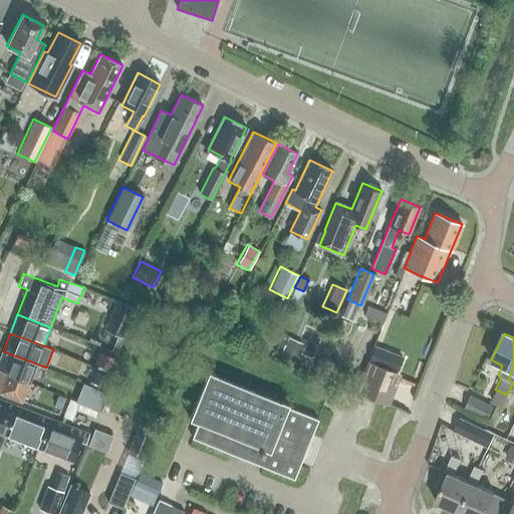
[(302,343),(288,337),(280,356),(294,362),(302,343)]
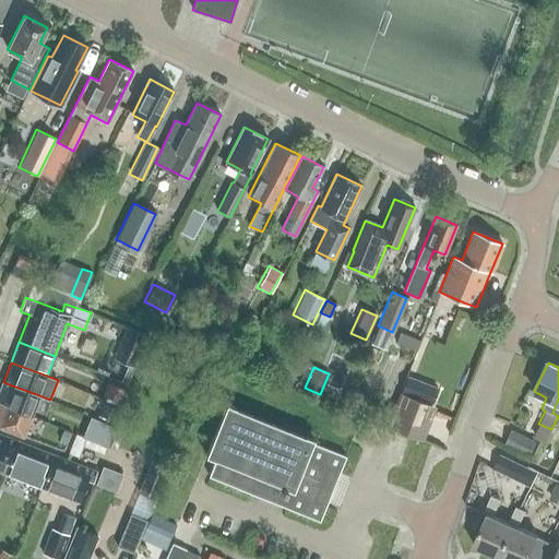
[(0,403),(32,416),(39,395),(3,382),(0,391),(0,403)]
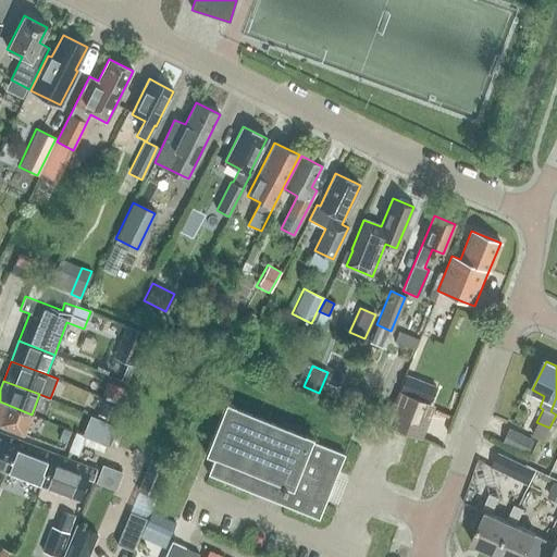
[(124,388),(107,381),(101,395),(119,401),(124,388)]
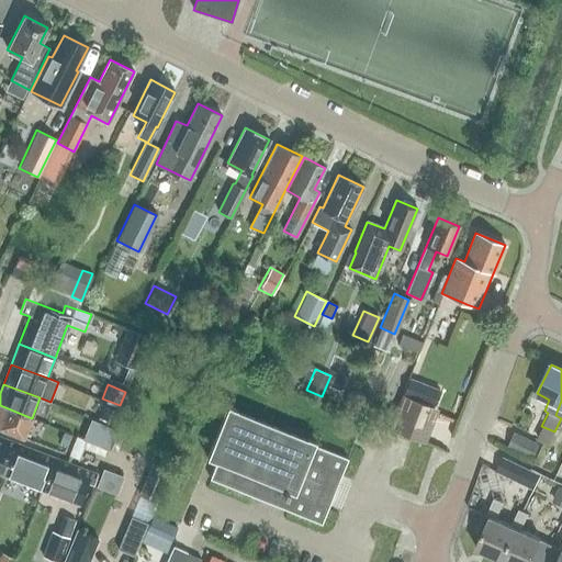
[(427,384),(419,403),(434,408),(440,390),(427,384)]
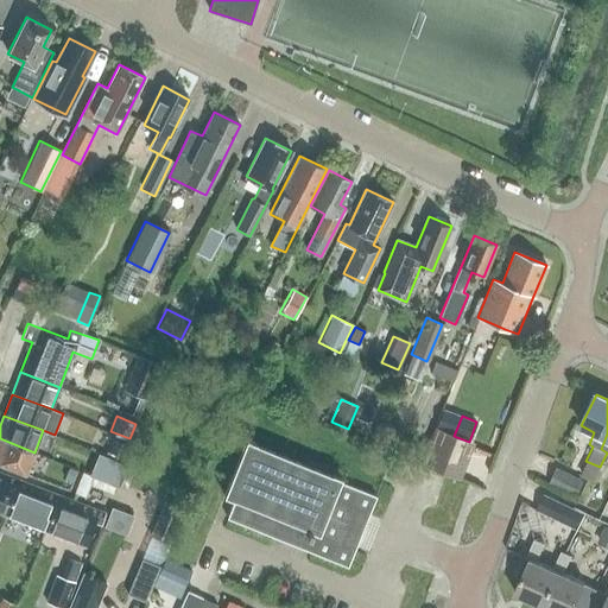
[(434,430),(420,462),(456,476),(468,444),(434,430)]
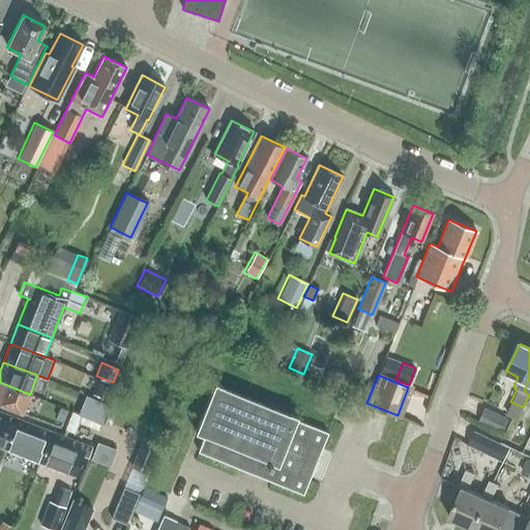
[(112,387),(96,381),(91,394),(107,401),(112,387)]
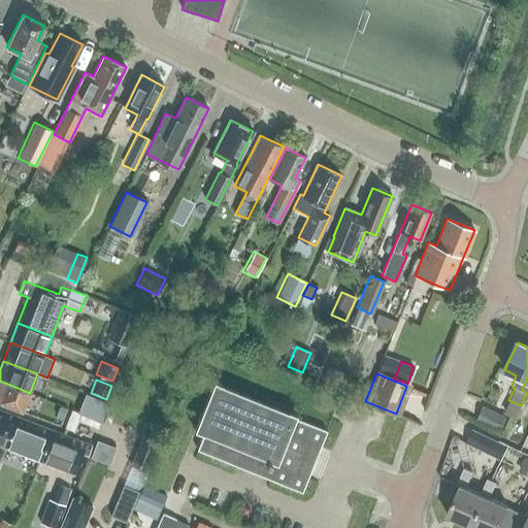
[(0,403),(22,413),(30,393),(0,381),(0,403)]
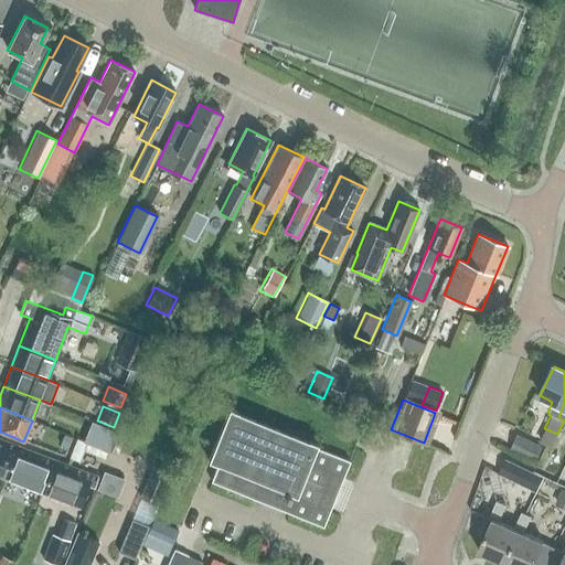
[(323,528),(350,461),(316,447),(318,444),(228,408),(208,461),(217,465),(211,482),(323,528)]
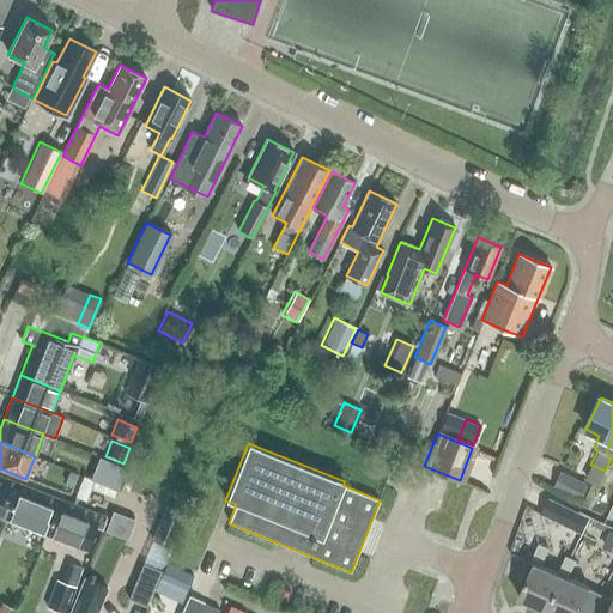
[(590,465),(583,479),(592,483),(598,486),(605,471),(590,465)]
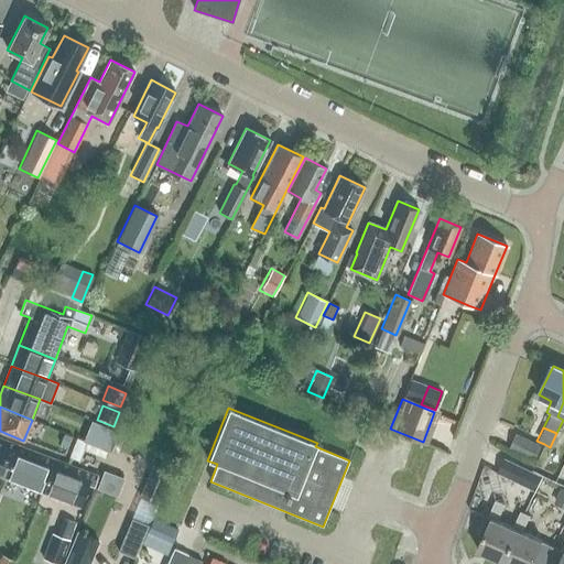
[(541,445),(516,433),(508,448),(534,461),(541,445)]
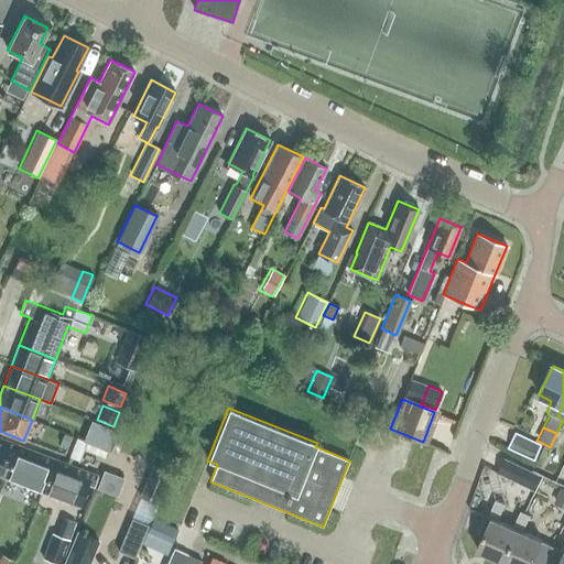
[(0,475),(6,477),(18,445),(0,438),(0,475)]
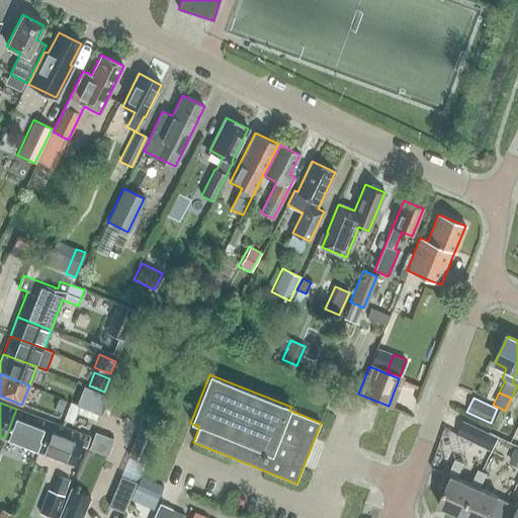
[(38,451),(50,422),(16,409),(5,438),(38,451)]
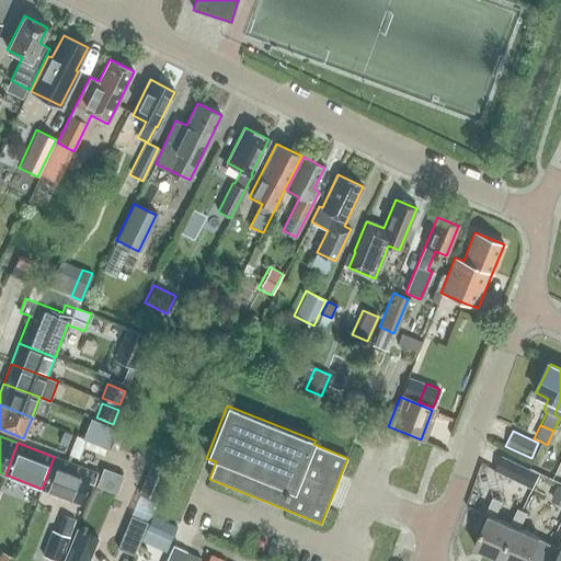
[(529,470),(501,455),(493,469),(522,484),(529,470)]
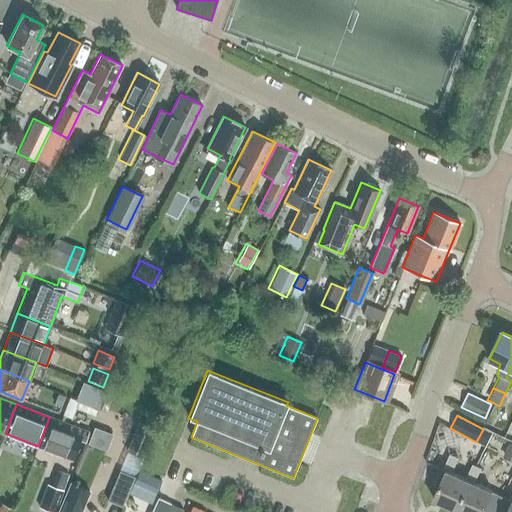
[(85,442),(88,432),(49,417),(38,446),(72,459),(79,440),(85,442)]
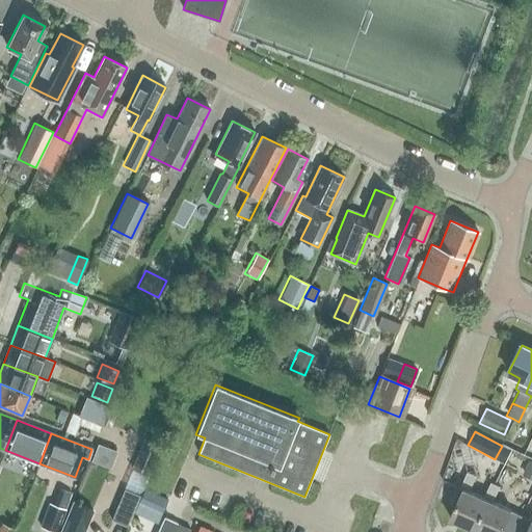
[(161,445),(143,437),(130,470),(148,477),(161,445)]
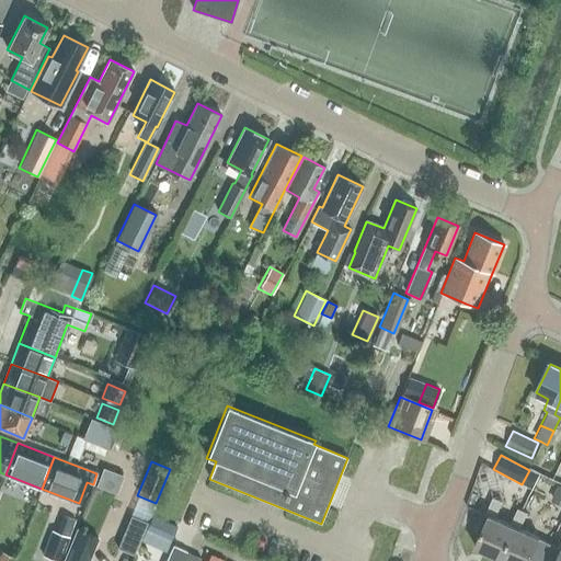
[(107,462),(100,479),(119,488),(126,470),(107,462)]
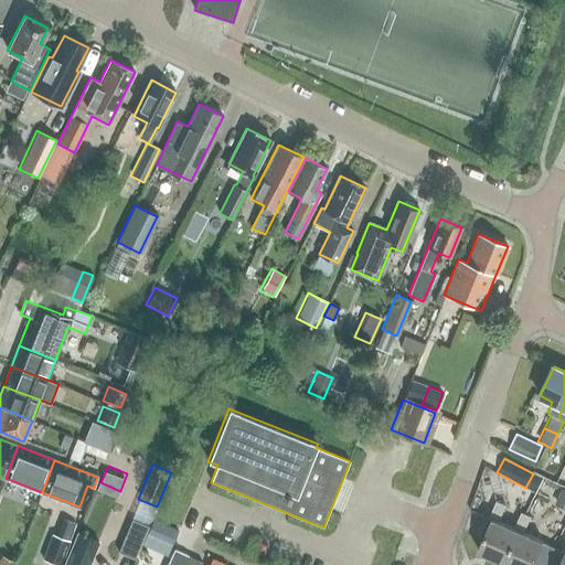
[(564,488),(561,487),(553,503),(564,509),(564,488)]
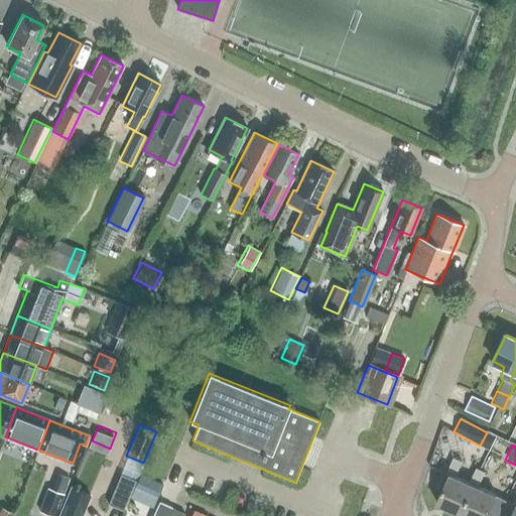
[(473,484),(470,483),(456,477),(462,462),(454,458),(446,474),(448,475),(436,503),(460,513),(473,484)]
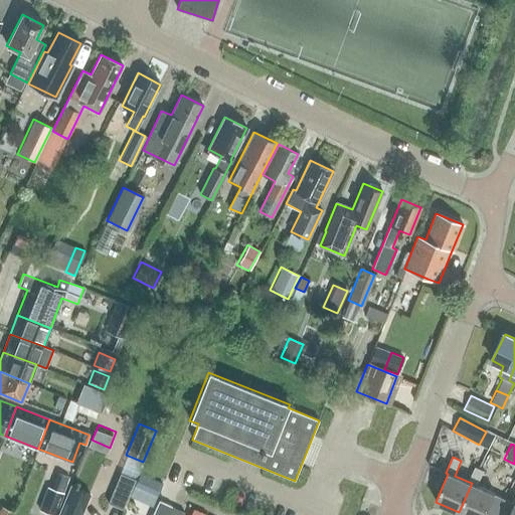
[(465,514),(485,514),(495,494),(477,486),(484,471),(475,467),(469,482),(472,483),(459,512),(465,514)]
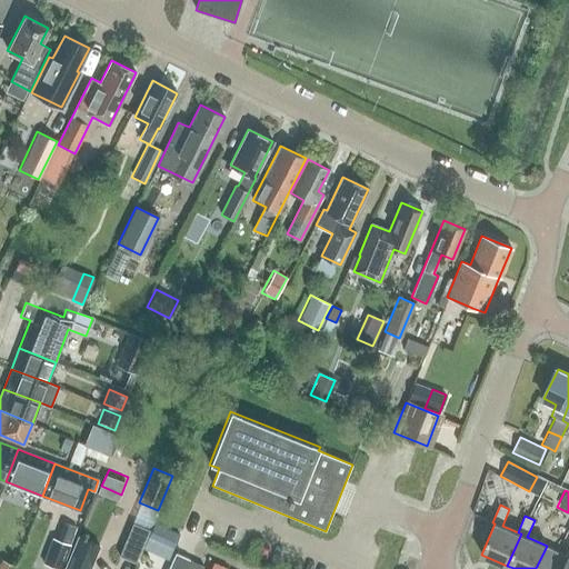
[(148,530),(131,522),(118,556),(135,563),(148,530)]
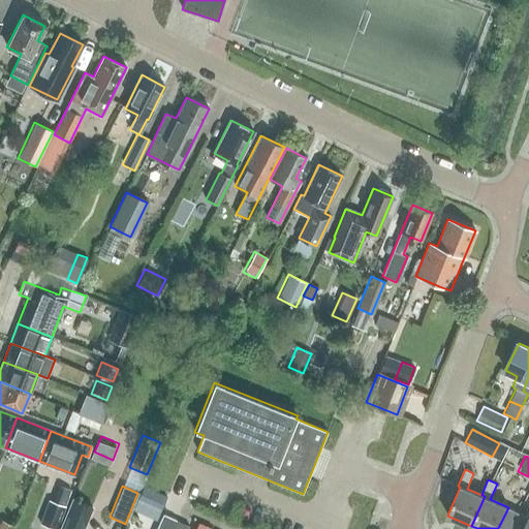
[(165,496),(143,486),(135,500),(159,511),(165,496)]
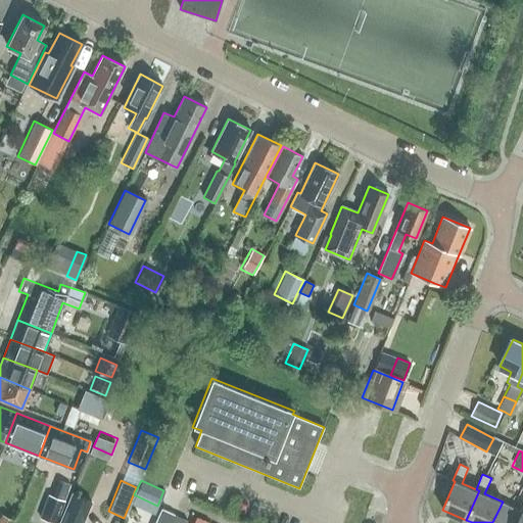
[(82,522),(91,502),(73,493),(59,522),(82,522)]
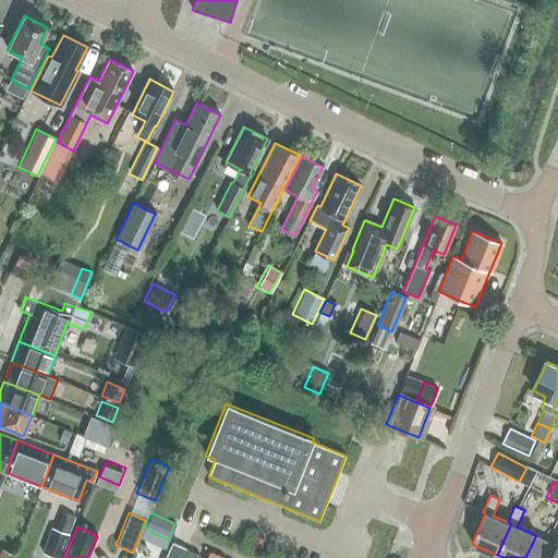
[(41,554),(55,557),(59,557),(69,535),(51,529),(41,554)]
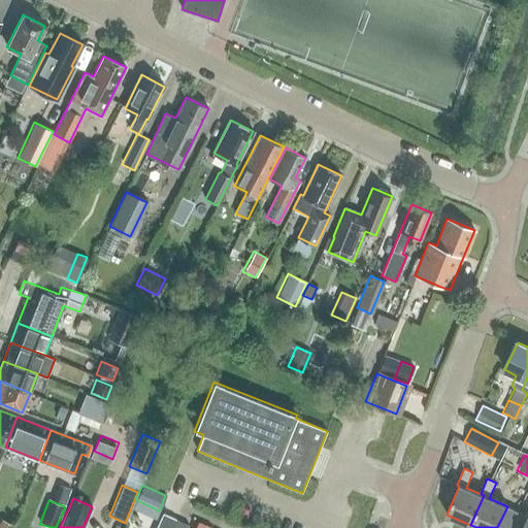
[(172,527),(176,520),(163,514),(156,527),(172,527)]
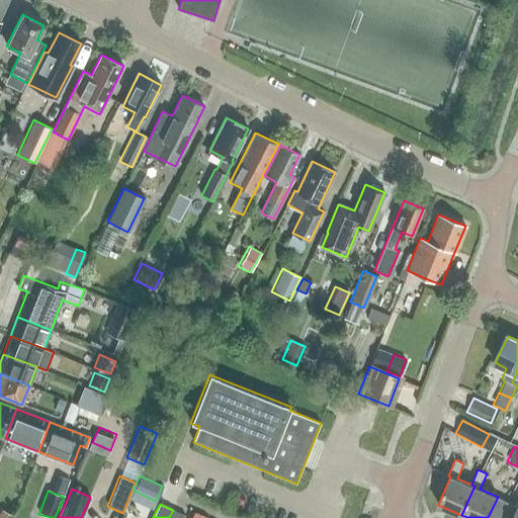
[(9,517),(12,514),(0,509),(0,510),(0,517),(9,517)]
